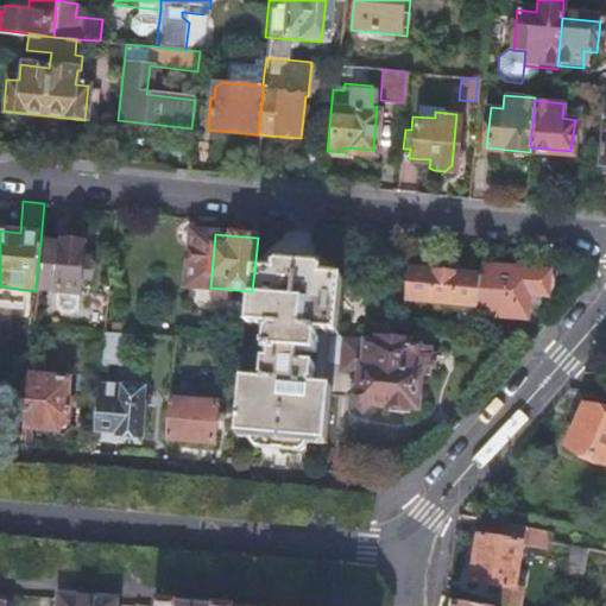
[(61,244),(40,242),(36,288),(56,289),(54,305),(60,311),(69,313),(76,308),(80,276),(88,277),(89,262),(80,260),(81,242),(61,240),(61,244)]
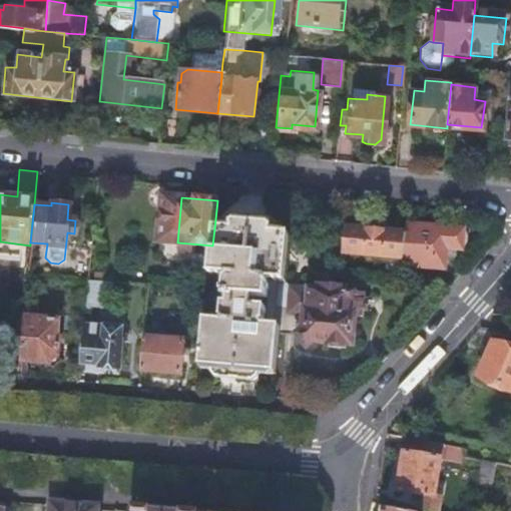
[(289,223),(288,234),(286,262),(299,263),(302,234),(325,236),(328,210),(290,207),(290,210),(289,223)]
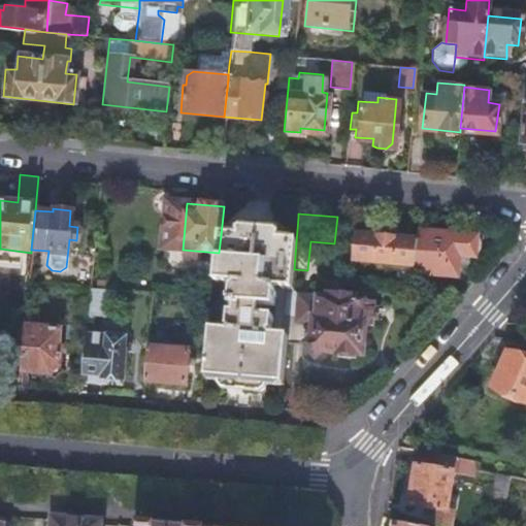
[(280,229),(297,230),(298,217),(281,216),(280,229)]
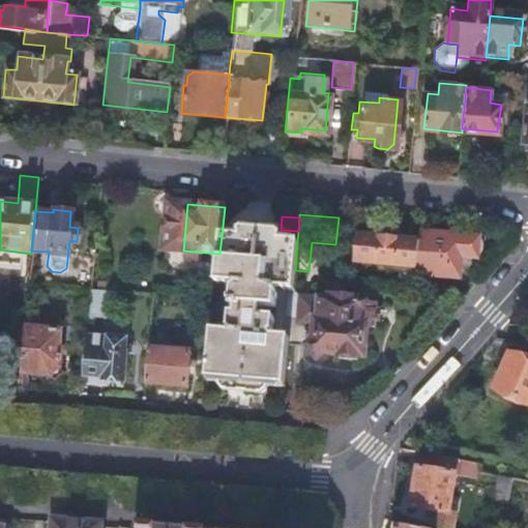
[(414,262),(414,269),(456,273),(459,248),(473,251),(475,231),(418,225),(417,236),(414,262)]
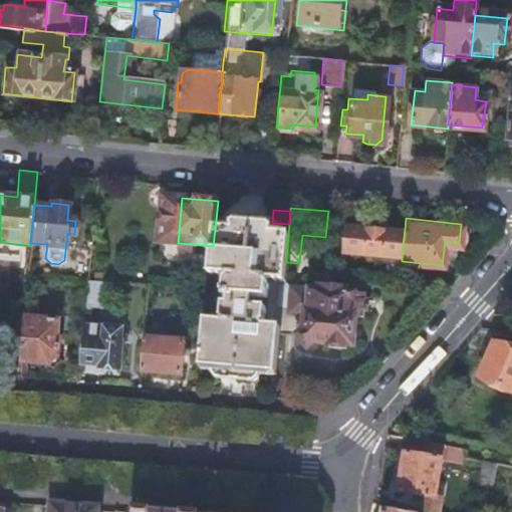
[(213,246),(211,273),(225,274),(222,297),(229,298),(228,305),(222,305),(220,321),(206,320),(202,367),(218,369),(217,374),(220,378),(256,380),(259,377),(260,372),(277,373),(281,334),(281,327),(274,326),(265,325),(267,309),(260,308),(260,299),(267,300),(269,278),(279,279),(285,280),(286,262),(288,235),(273,234),(273,231),(272,229),(271,226),(268,225),(237,222),(234,222),(232,224),(231,230),(215,229),(213,246)]
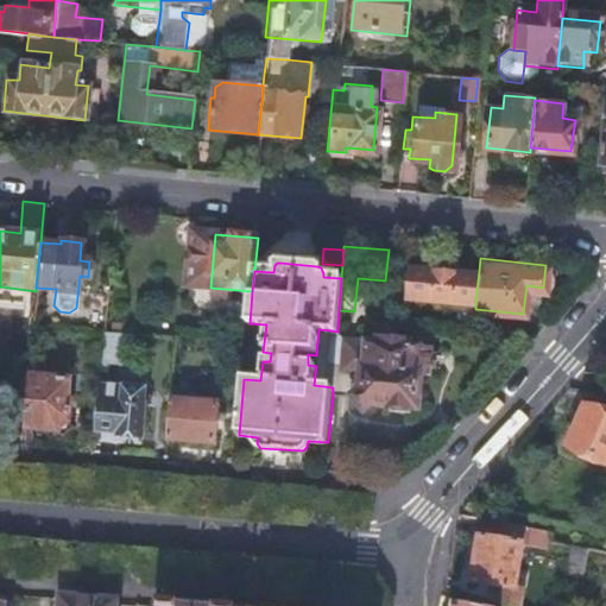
[(406,295),(475,301),(479,271),(409,264),(406,295)]
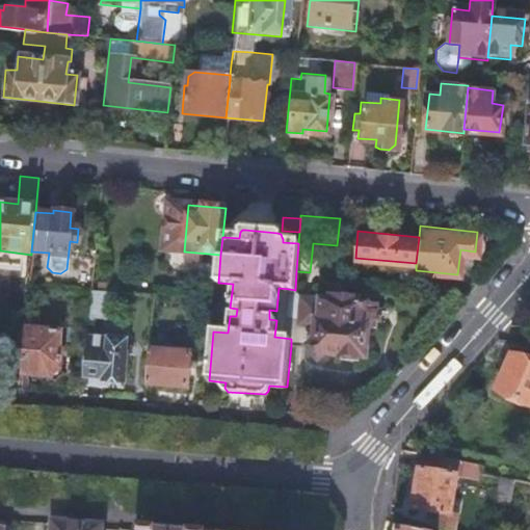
[(76,254),(74,284),(87,286),(90,255),(76,254)]
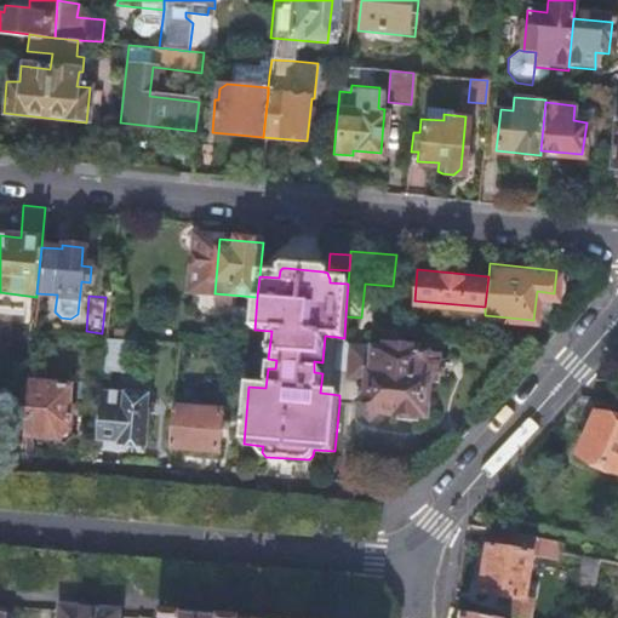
[(354,347),(344,338),(337,337),(331,394),(339,395),(339,404),(360,406),(372,417),(378,412),(399,415),(398,423),(419,425),(419,417),(427,418),(430,382),(438,382),(441,356),(430,355),(430,353),(417,352),(417,349),(385,345),(385,350),(354,347)]
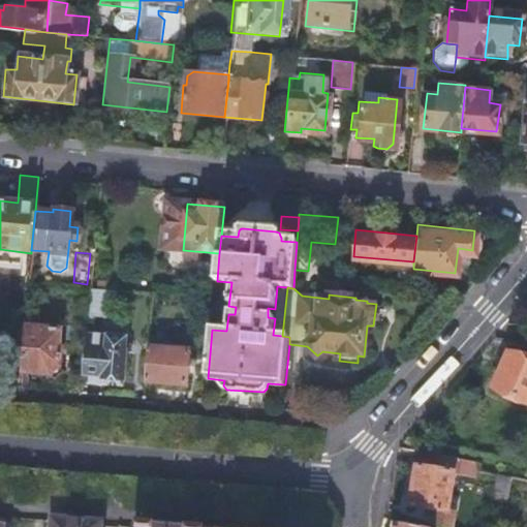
[(98,288),(90,288),(86,332),(95,332),(98,288)]
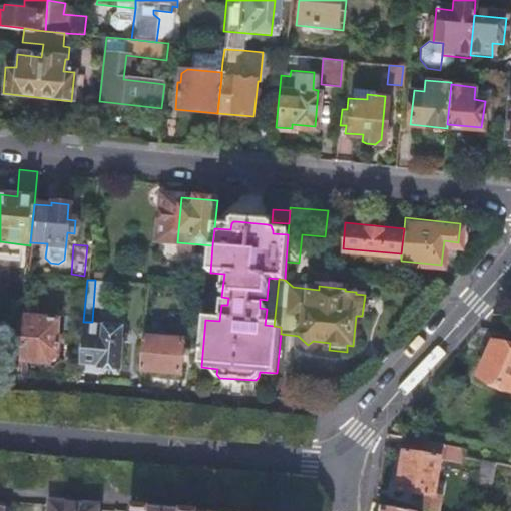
[(58,320),(23,317),(22,336),(20,354),(20,358),(46,360),(58,355),(59,334),(57,334),(58,320)]
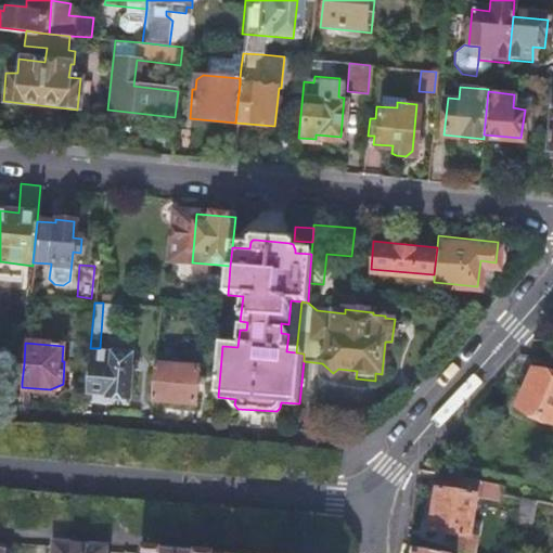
[(100,348),(90,348),(87,394),(86,402),(128,406),(133,352),(100,348)]
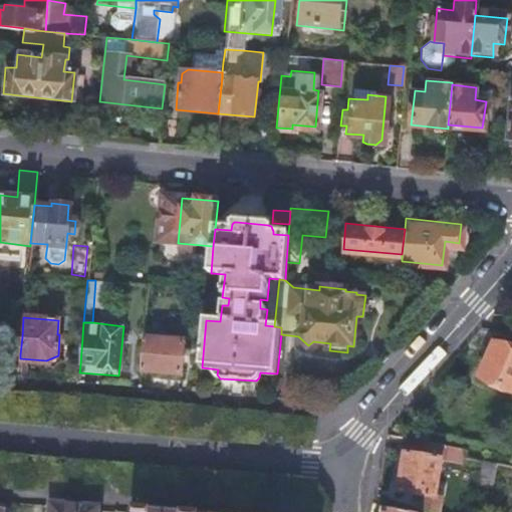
[(153,322),(145,322),(141,370),(181,373),(185,340),(152,337),(153,322)]
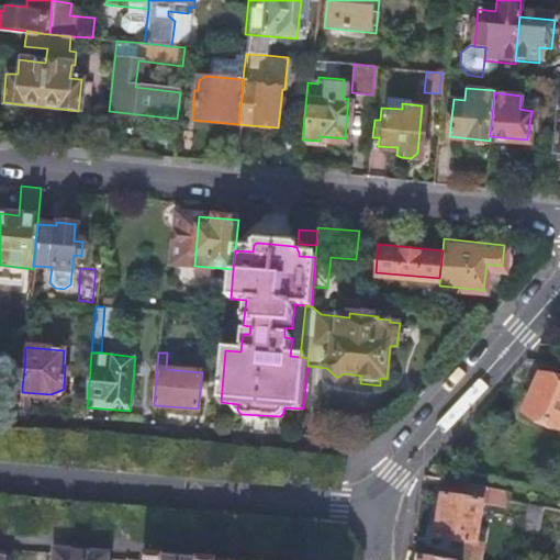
[(6,387),(22,388),(24,368),(7,366),(6,387)]
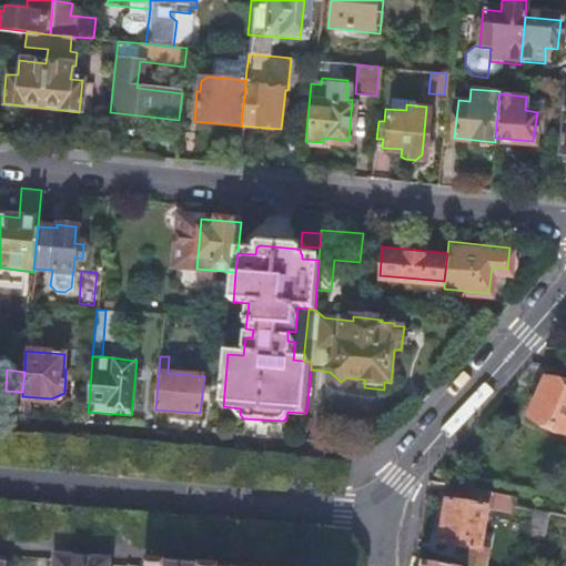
[(565,371),(555,370),(551,384),(544,383),(533,422),(565,430),(565,371)]
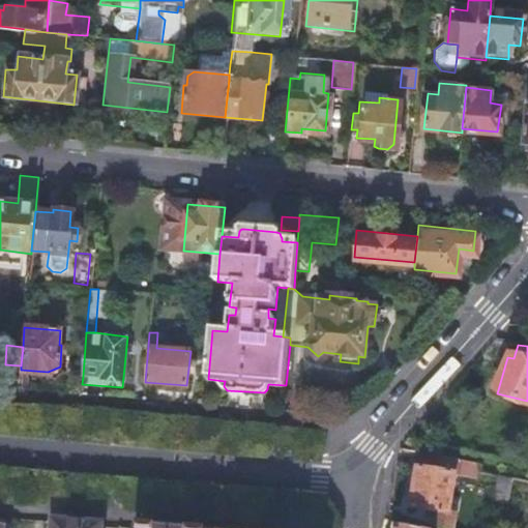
[(60,367),(48,372),(55,381),(65,373),(60,367)]
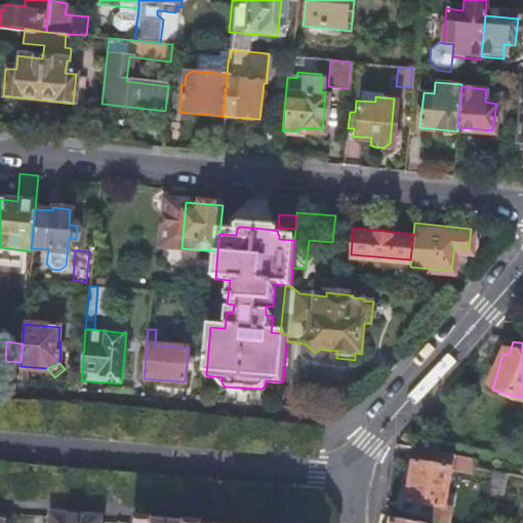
[(418,453),(412,452),(409,469),(416,470),(418,453)]
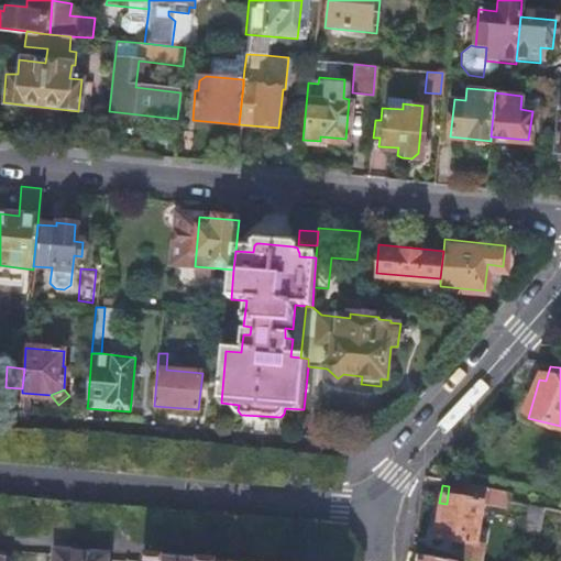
[(482,560),(484,550),(474,548),(481,509),(483,494),(449,486),(447,504),(439,503),(432,543),(461,549),(459,560),(482,560)]
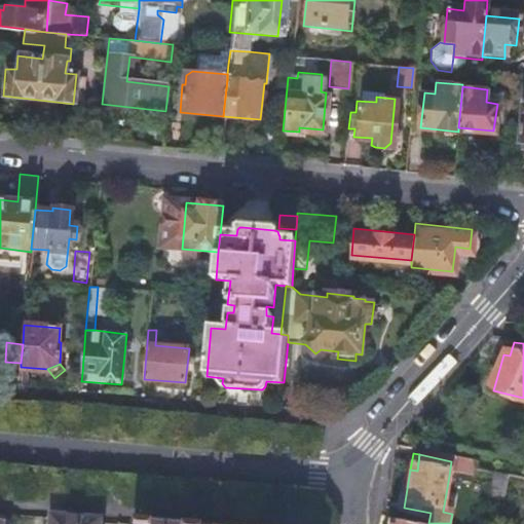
[(473,464),(451,461),(449,476),(470,479),(471,474),(473,464)]
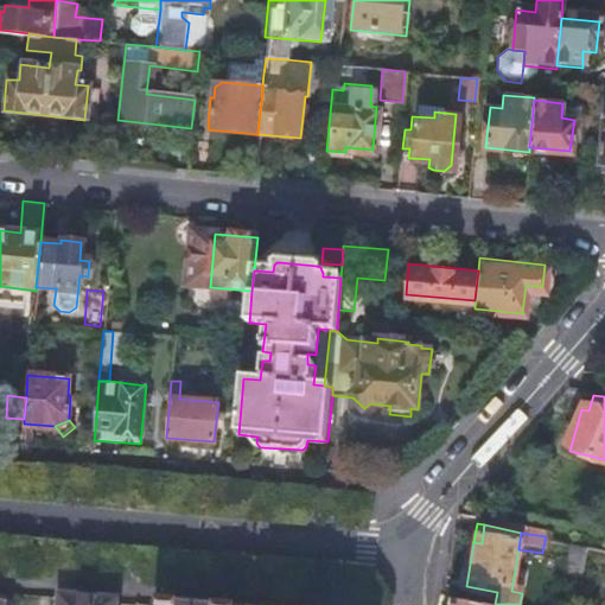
[(568,543),(567,573),(584,574),(585,545),(568,543)]
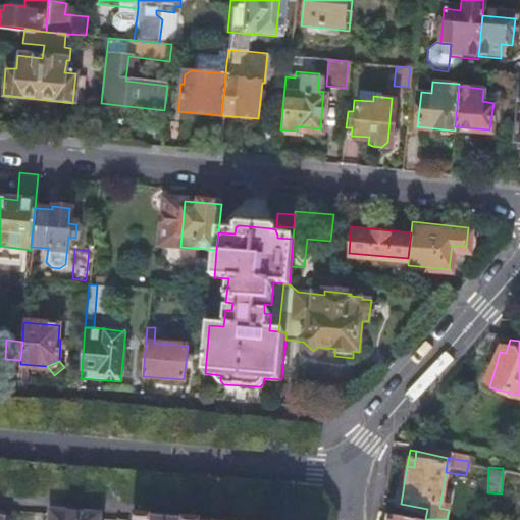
[(98,519),(99,512),(51,508),(50,519),(98,519)]
